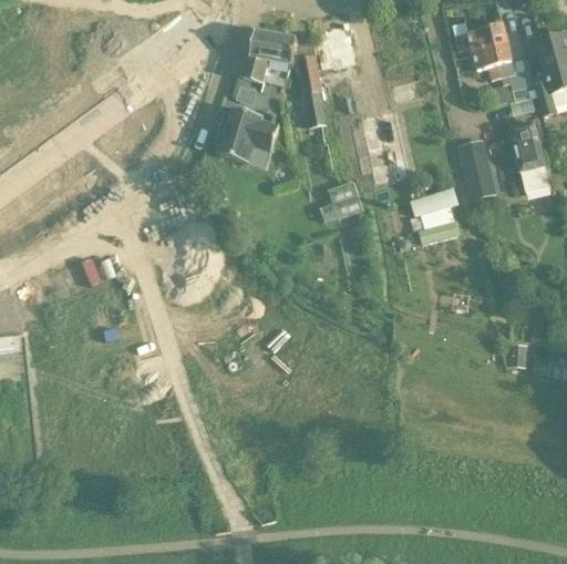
[(467,34),(455,38),(459,52),(472,49),(473,53),(501,47),(501,45),(506,44),(502,26),(485,30),(467,33),(467,34)]
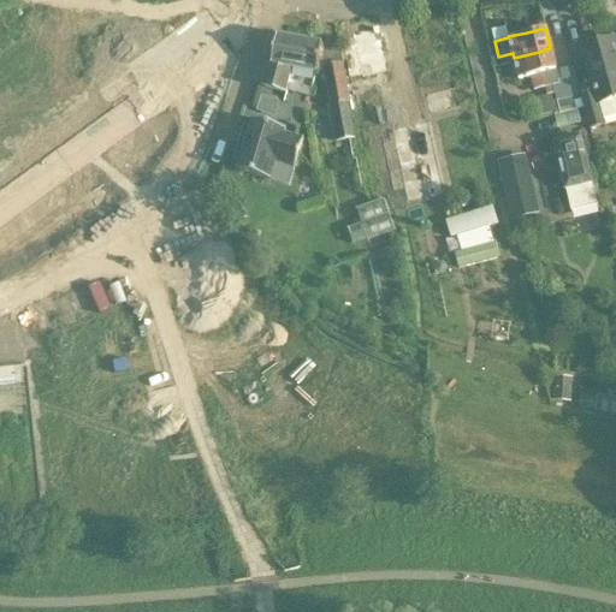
[(267,65),(262,84),(284,90),(288,79),(311,87),(313,87),(317,73),(324,76),(329,102),(348,99),(349,99),(345,75),(343,64),(343,61),(329,64),(327,58),(321,57),(324,43),(311,41),(312,34),(290,29),(286,30),(284,31),(283,34),(282,35),(277,35),(271,64),(268,63),(267,65)]
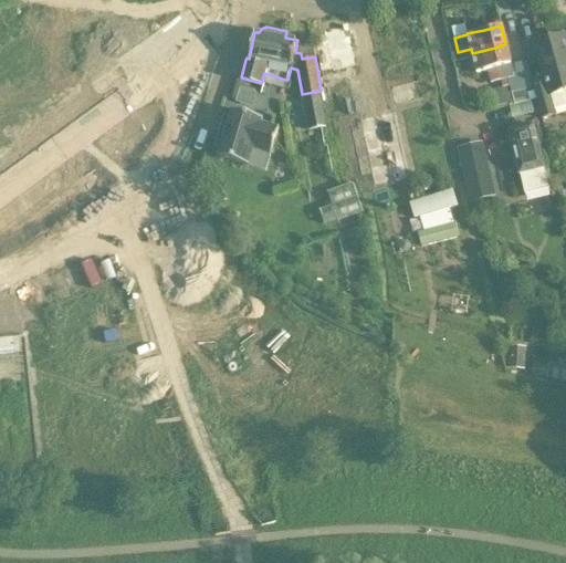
[(531,77),(542,116),(556,112),(555,107),(565,104),(565,39),(565,34),(535,42),(544,74),(531,77)]
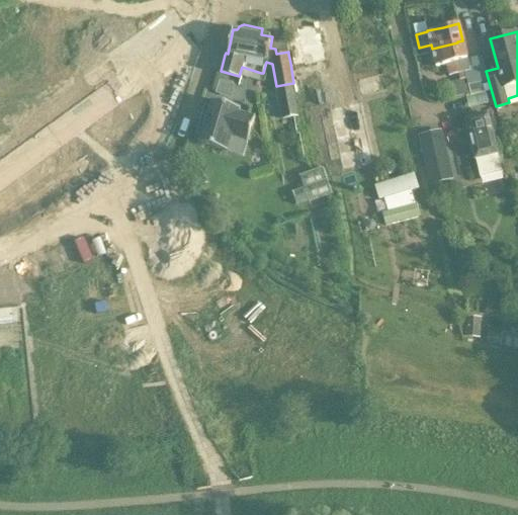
[(457,43),(432,49),(436,66),(446,63),(449,74),(458,72),(459,74),(460,78),(466,77),(470,94),(475,93),(484,90),(482,83),(488,82),(482,54),(469,56),(472,65),(469,66),(462,40),(457,41),(457,43)]
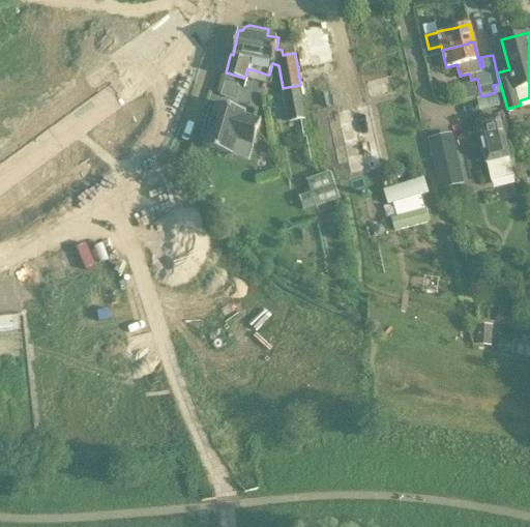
[(335,45),(303,53),(319,110),(350,101),(361,125),(374,122),(373,115),(367,90),(359,92),(356,78),(345,81),(335,45)]
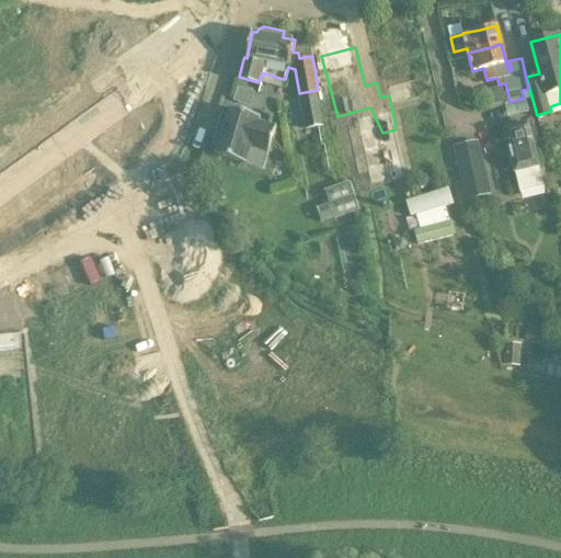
[(238,84),(233,100),(251,105),(255,90),(238,84)]
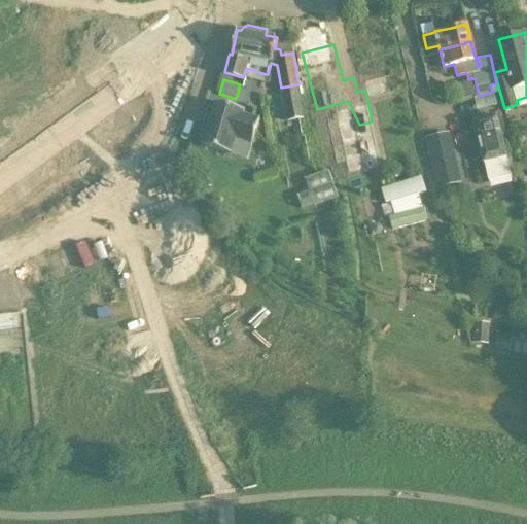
[(281,88),(279,88),(285,120),(304,117),(297,84),(281,88)]
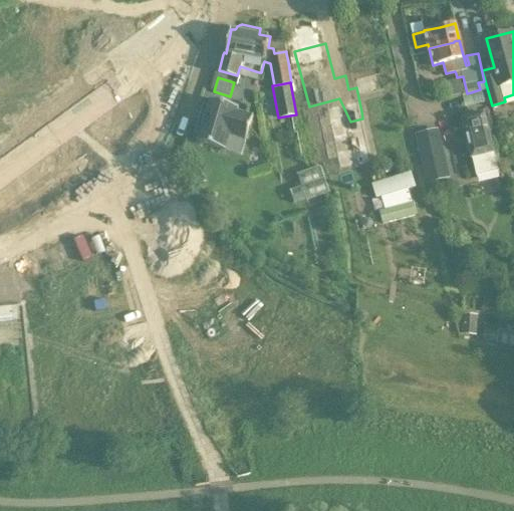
[(199,117),(194,132),(199,134),(197,140),(224,149),(229,134),(245,139),(252,114),(236,109),(237,106),(210,97),(203,118),(199,117)]
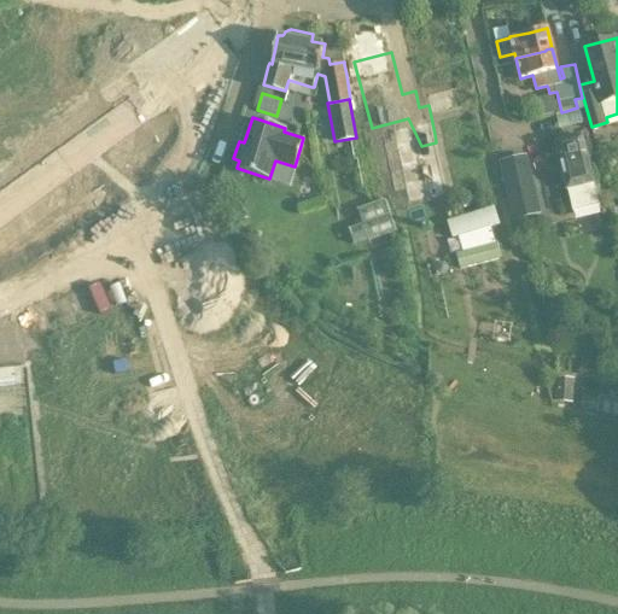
[(582,134),(557,141),(571,202),(573,209),(599,203),(598,196),(582,134)]
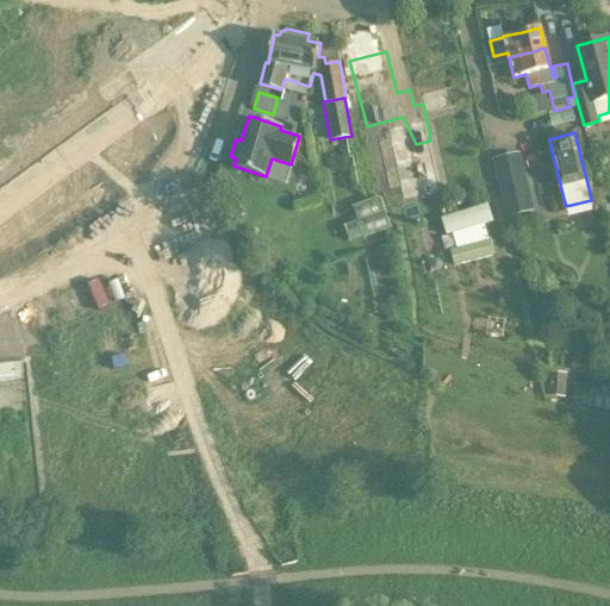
[(520,151),(492,157),(503,200),(530,194),(520,151)]
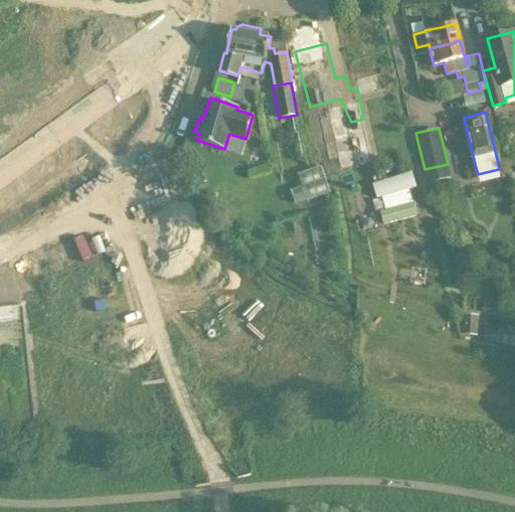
[(406,142),(392,146),(400,185),(415,181),(406,142)]
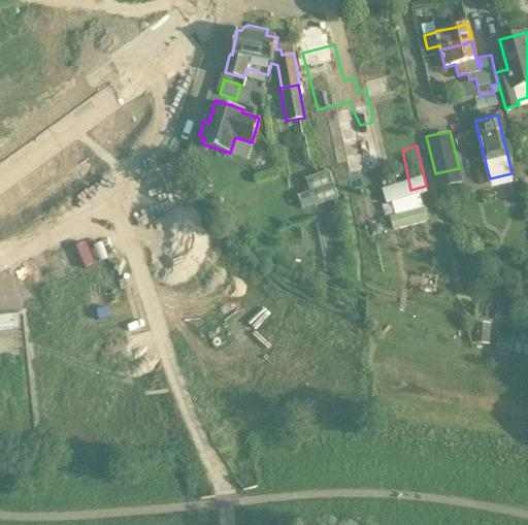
[(390,160),(376,163),(383,194),(396,192),(390,160)]
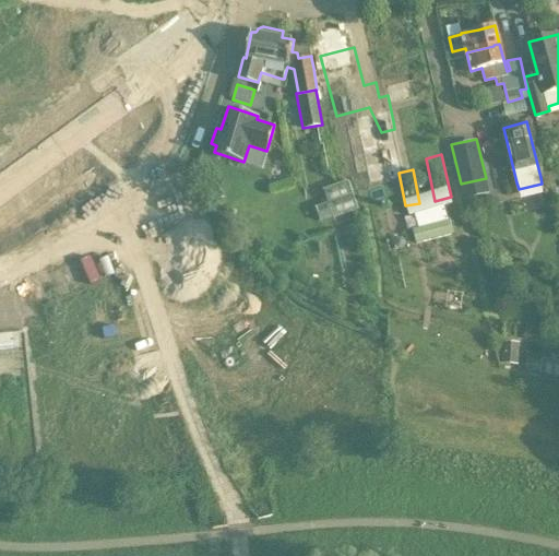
[(216,181),(202,190),(211,203),(225,194),(216,181)]
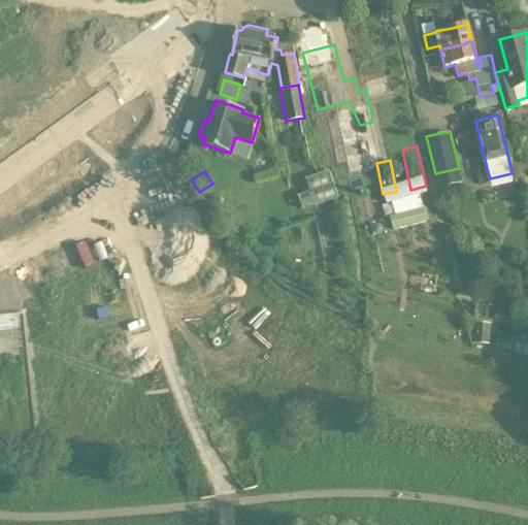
[(425,206),(390,216),(393,228),(428,219),(425,206)]
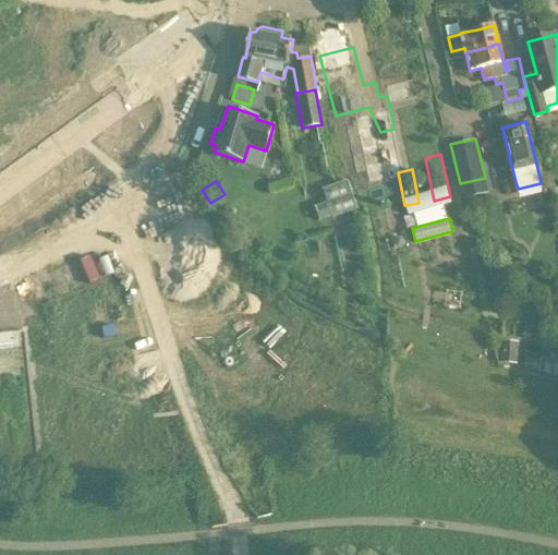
[(494,262),(501,264),(507,258),(506,251),(498,249),(493,254),(494,262)]
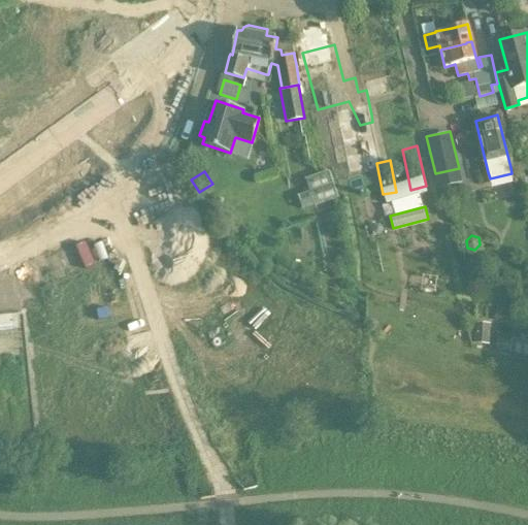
[(474,342),(489,342),(490,322),(474,321),(474,342)]
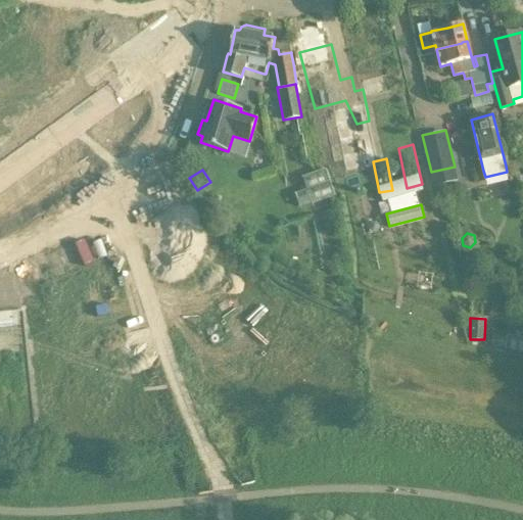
[(522,336),(508,333),(505,347),(522,350),(522,336)]
